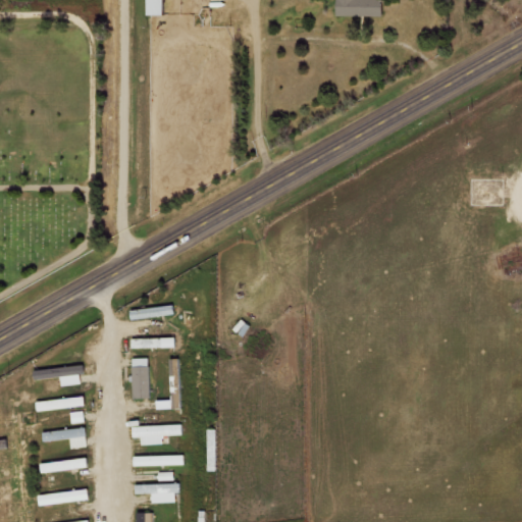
[(165,0),(148,0),(149,15),(166,15),(165,0)]
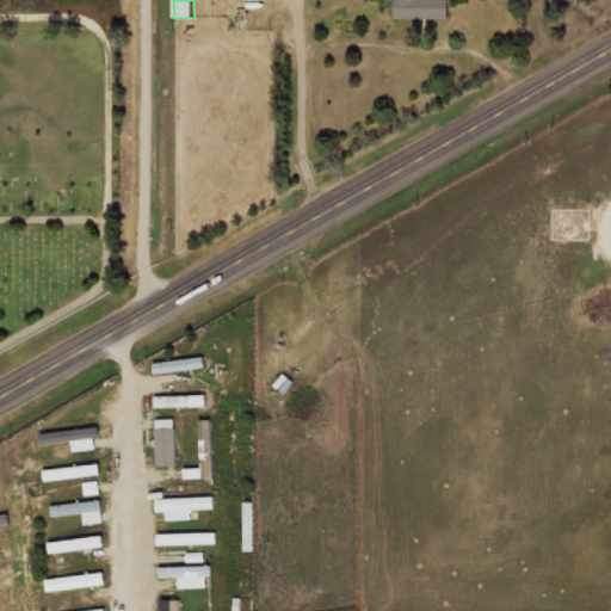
[(394,0),(394,19),(449,18),(448,0),(394,0)]
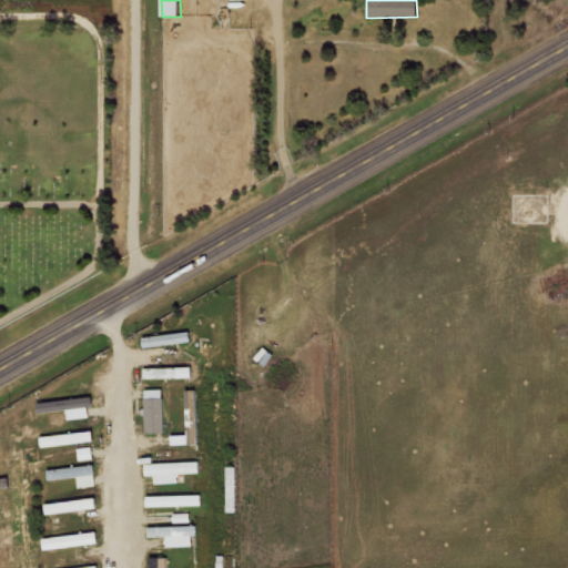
[(190,340),(189,331),(143,338),(144,347),(190,340)]
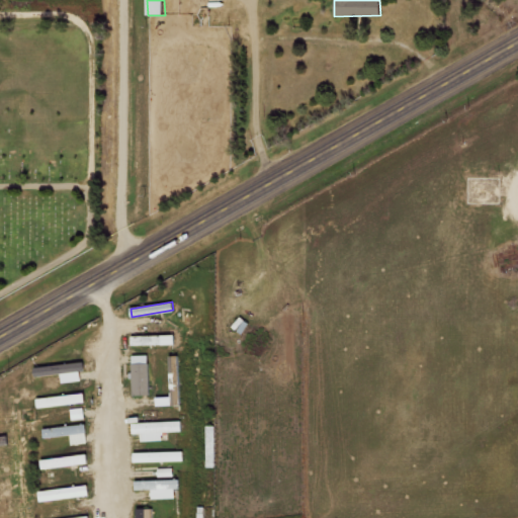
[(131,335),(132,345),(175,344),(175,335),(131,335)]
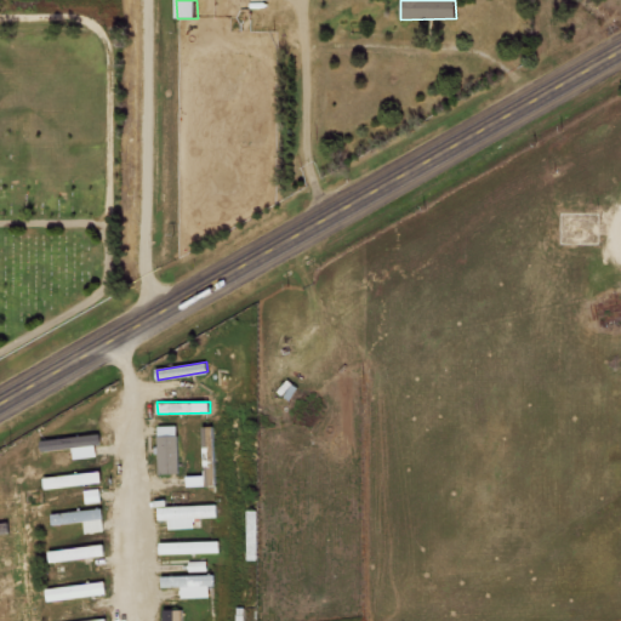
[(159,473),(180,472),(178,426),(158,426),(159,473)]
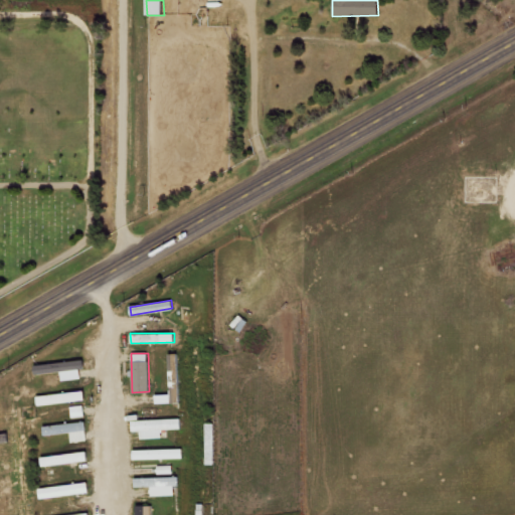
[(78,378),(78,368),(71,368),(70,361),(33,364),(34,373),(60,371),(60,379),(78,378)]
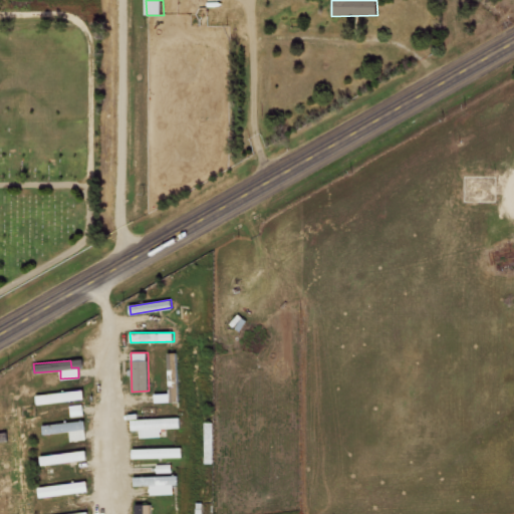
[(36,394),(37,403),(84,400),(84,391),(36,394)]
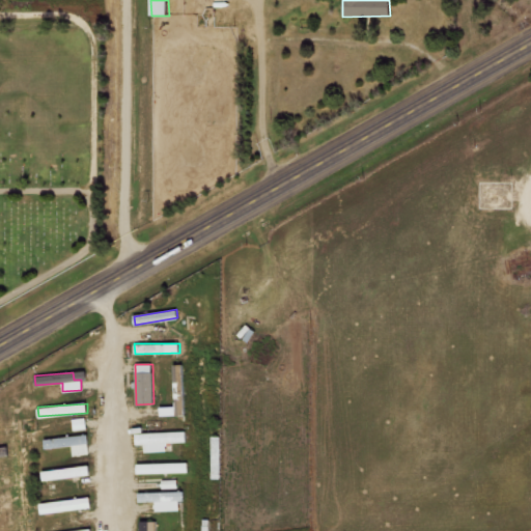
[(174,407),(159,406),(159,415),(174,415),(174,407)]
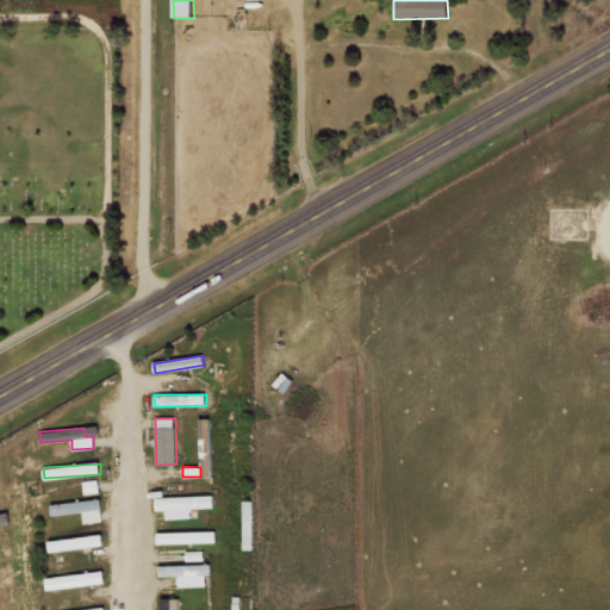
[(213,506),(213,495),(155,497),(156,511),(165,510),(165,518),(191,518),(191,508),(213,506)]
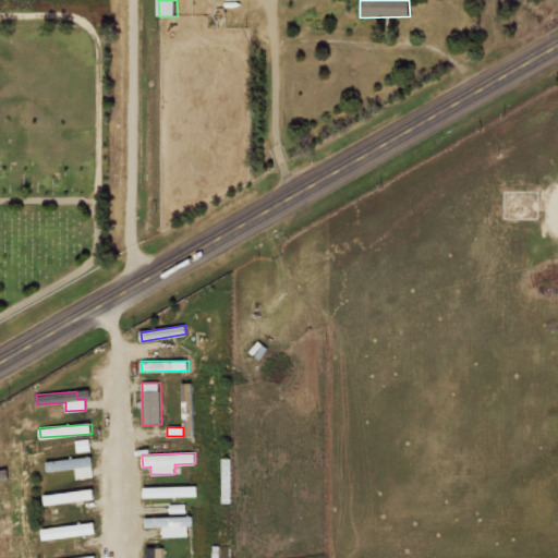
[(58,460),(59,470),(75,468),(76,478),(94,476),(91,456),(58,460)]
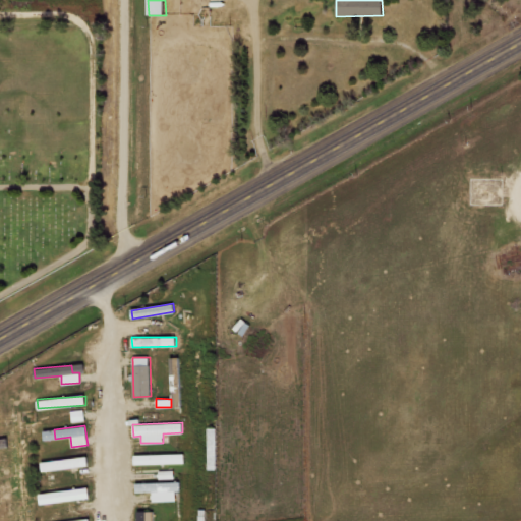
[(184,463),(184,453),(134,455),(134,464),(184,463)]
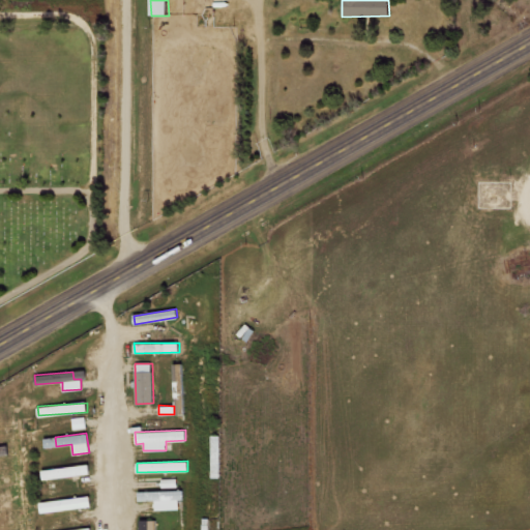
[(42,477),(89,475),(88,466),(42,469),(42,477)]
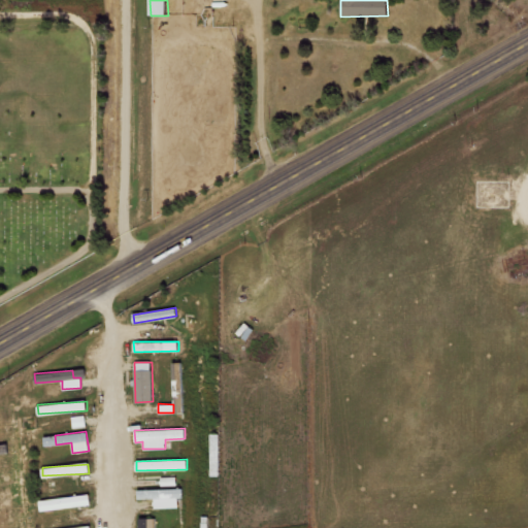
[(154,507),(177,506),(177,497),(183,497),(183,488),(137,489),(137,498),(154,498),(154,507)]
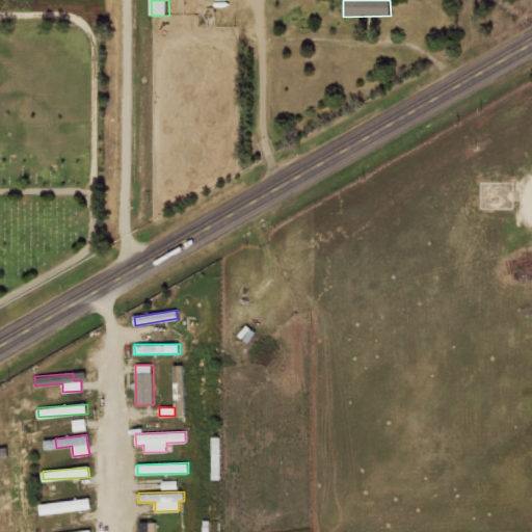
[(40,503),(41,513),(91,509),(90,499),(40,503)]
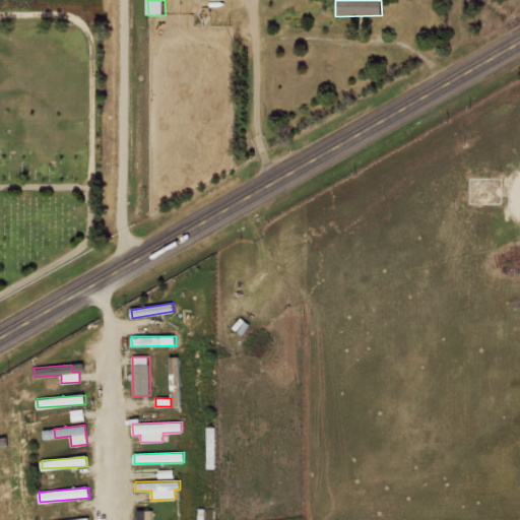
[(152,519),(152,510),(137,510),(136,519),(152,519)]
